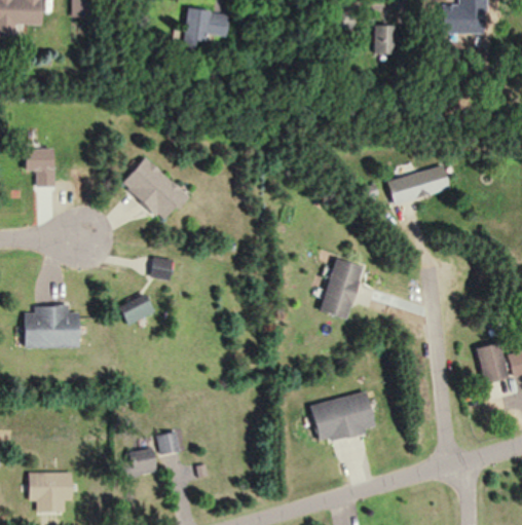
[(43,26),(43,0),(0,0),(0,37),(15,37),(15,26),(43,26)]
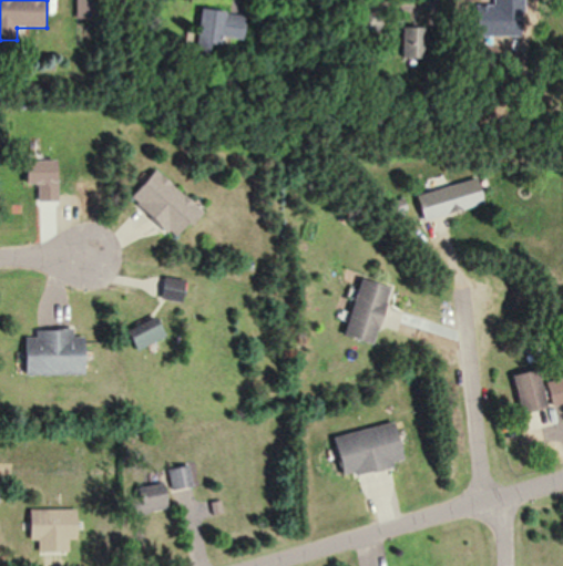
[(354,27),(374,41),(386,24),(366,9),(354,27)]
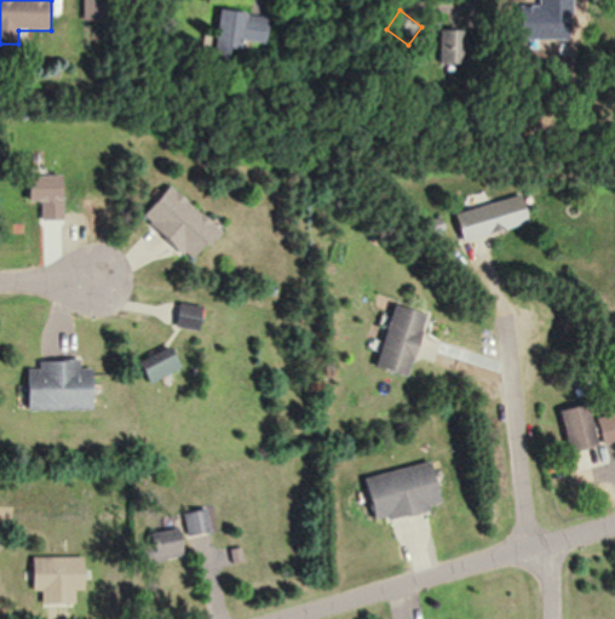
[(269,44),(269,13),(219,13),(218,44),(269,44)]
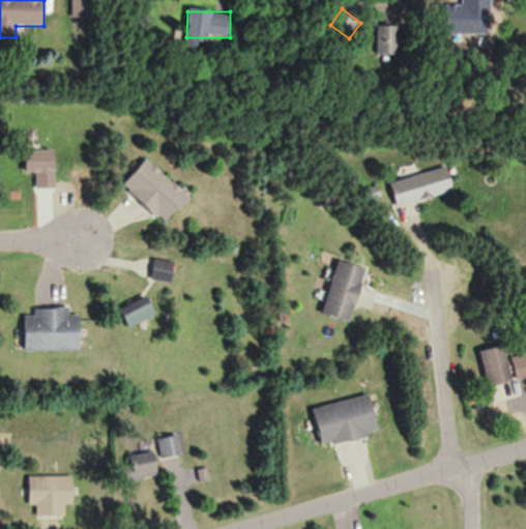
[(23,173),(36,173),(36,188),(55,188),(55,149),(23,149),(23,173)]
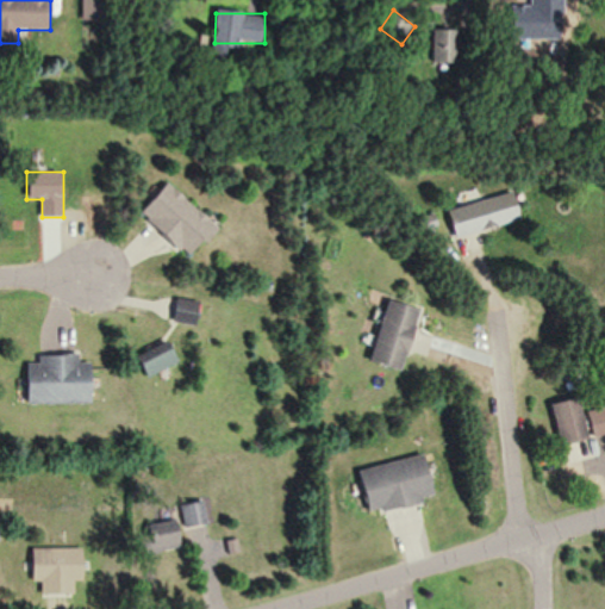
[(218,229),(168,182),(139,212),(189,259),(218,229)]
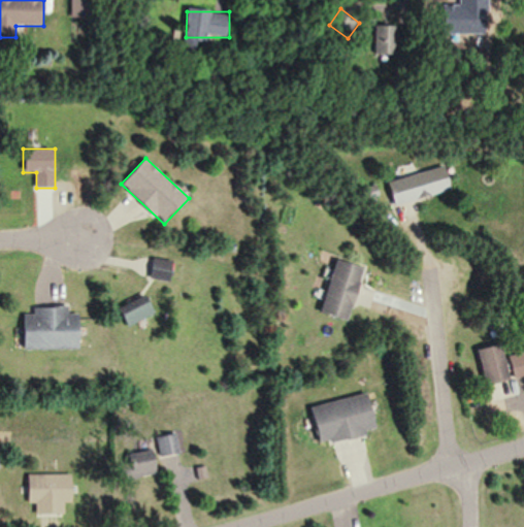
[(395,205),(454,193),(449,168),(390,180),(395,205)]
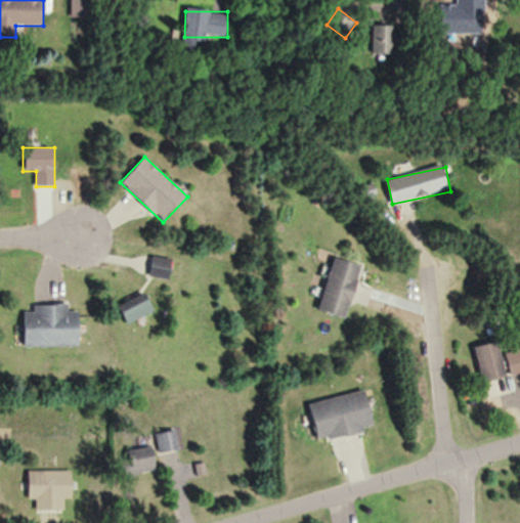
[(320,313),(348,319),(360,265),(334,258),(320,313)]
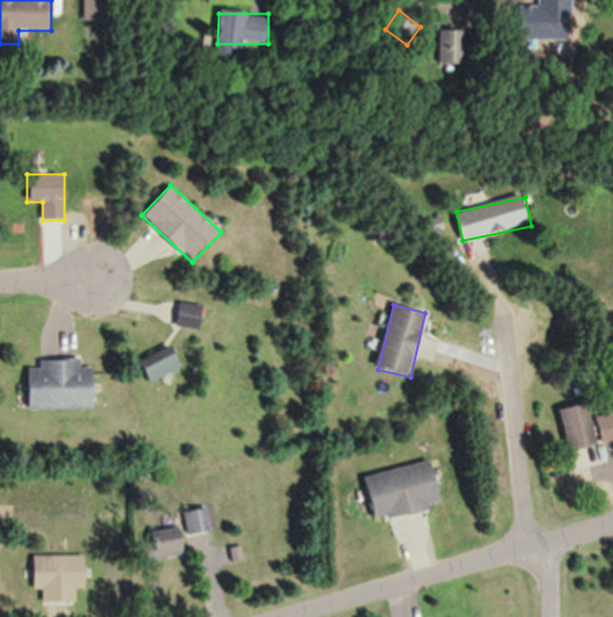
[(181,327),(199,327),(199,306),(181,306),(181,327)]
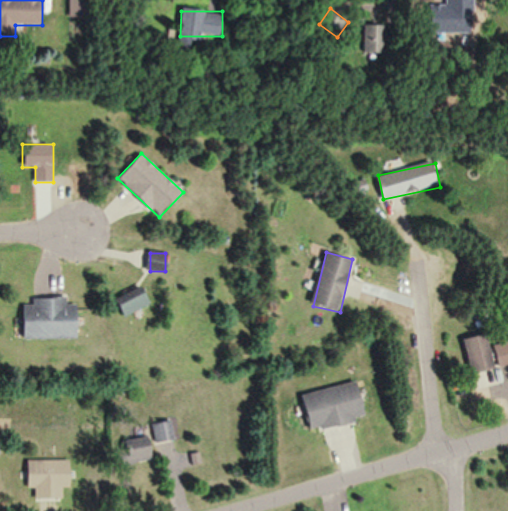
[(116,299),(125,317),(152,304),(143,286),(116,299)]
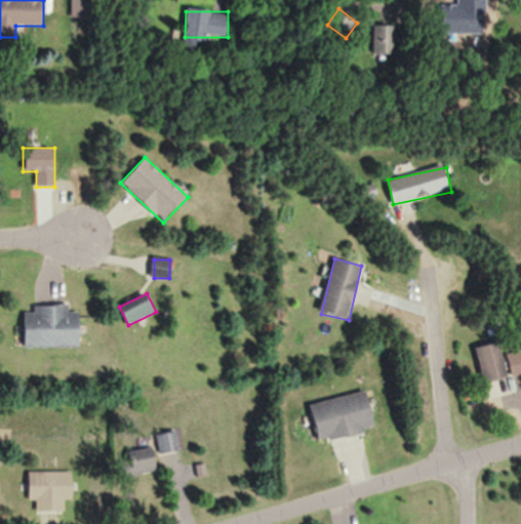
[(34,306),(34,313),(23,313),(24,349),(79,347),(78,311),(70,311),(70,305),(34,306)]
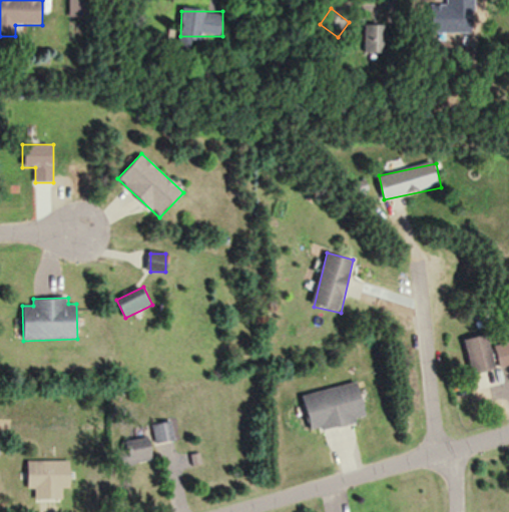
[(495,369),(486,334),(463,341),(472,375),(495,369)]
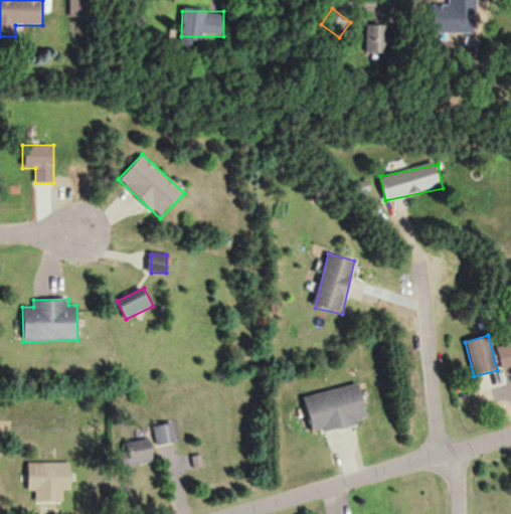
[(510,343),(496,347),(502,370),(510,368),(510,343)]
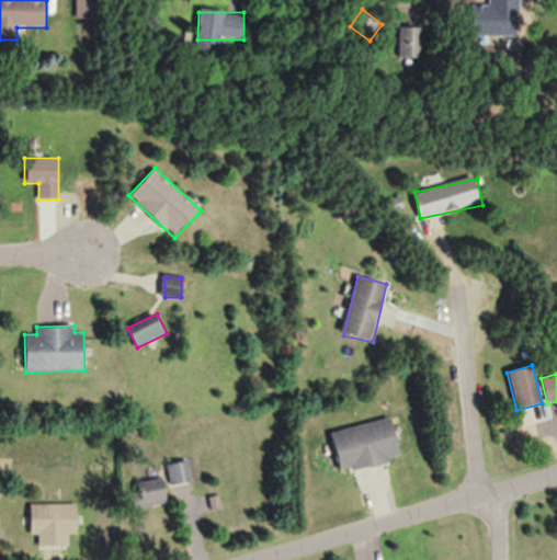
[(330,433),(339,471),(399,459),(391,420),(330,433)]
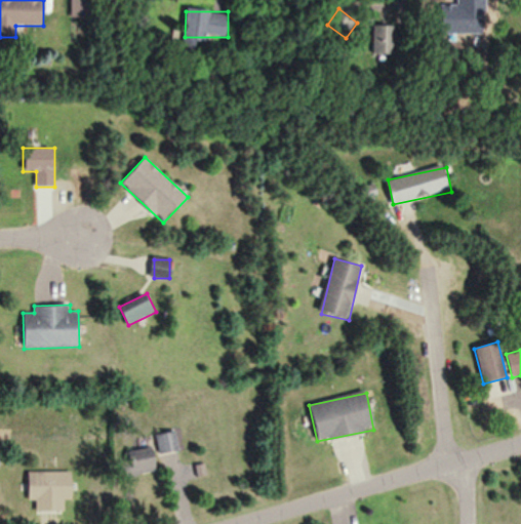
[(181,449),(176,432),(157,436),(161,453),(181,449)]
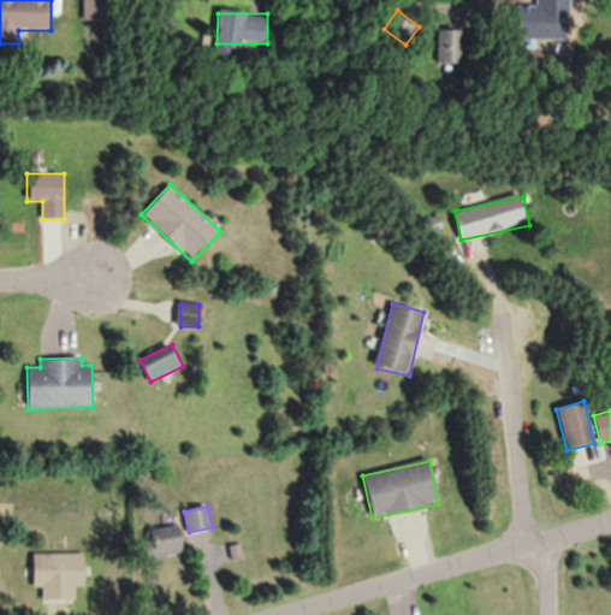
[(141,534),(149,562),(185,550),(177,524),(141,534)]
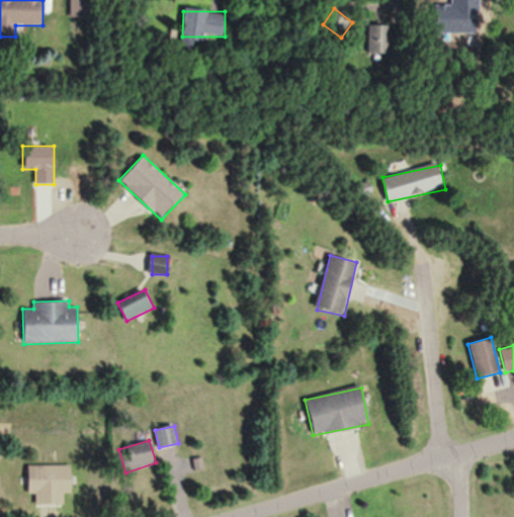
[(72,465),(28,465),(28,495),(38,495),(38,506),(66,507),(67,494),(72,494),(72,465)]
